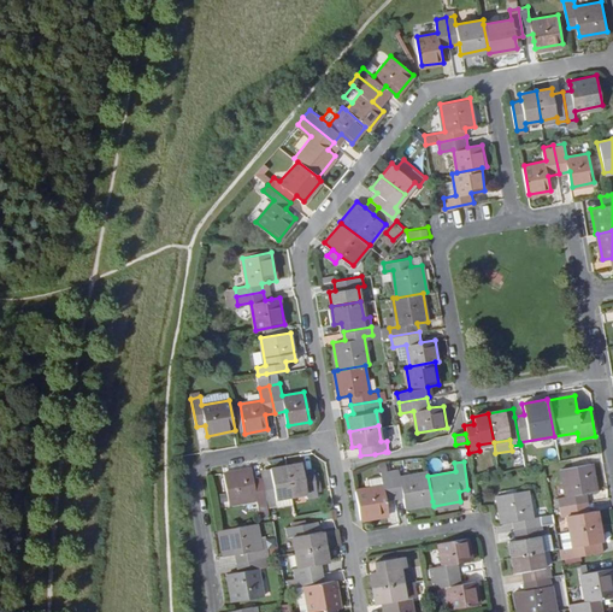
[(304,469),(302,463),(286,466),(292,494),(307,492),(308,498),(318,495),(313,468),(304,469)]
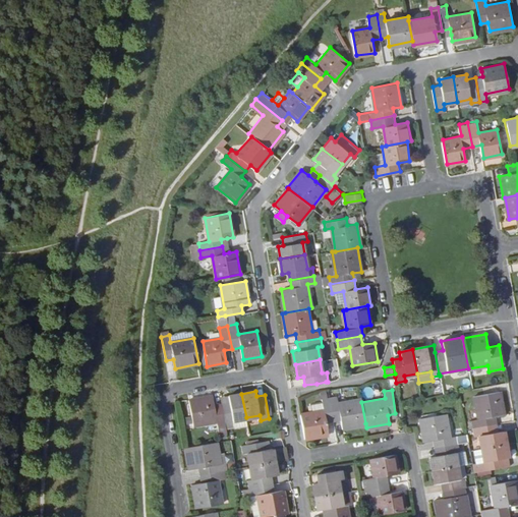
[(473,427),(497,423),(496,416),(504,415),(500,391),(474,396),(478,419),(472,421),(473,427)]
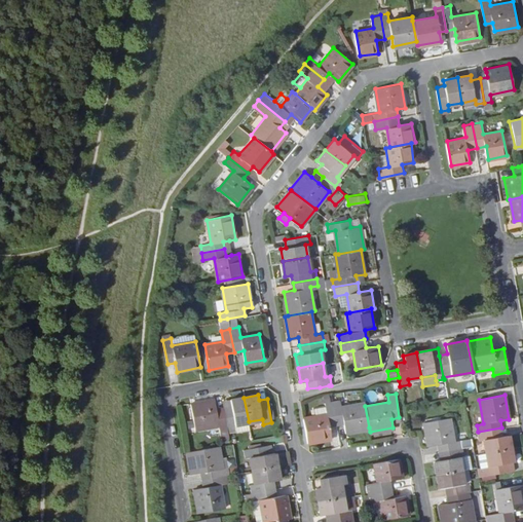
[(223,407),(227,431),(236,429),(235,424),(249,421),(244,398),(231,400),(231,405),(223,407)]
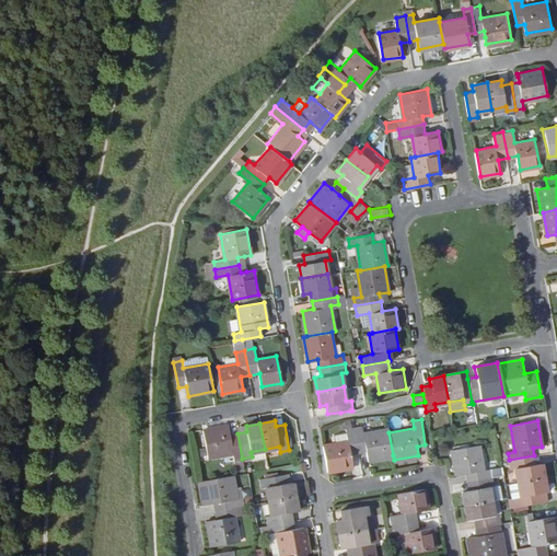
[(235,460),(242,459),(238,433),(231,435),(229,425),(202,429),(208,458),(234,452),(235,460)]
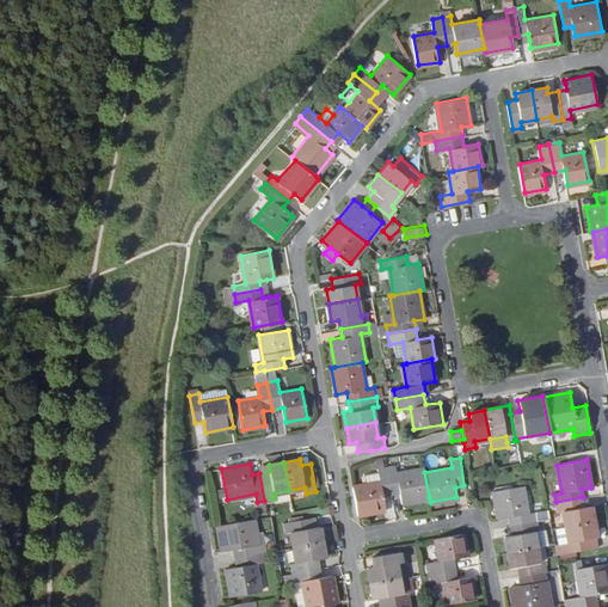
[(424,472),(424,467),(397,472),(395,465),(386,466),(391,494),(400,492),(403,502),(429,497),(424,472)]
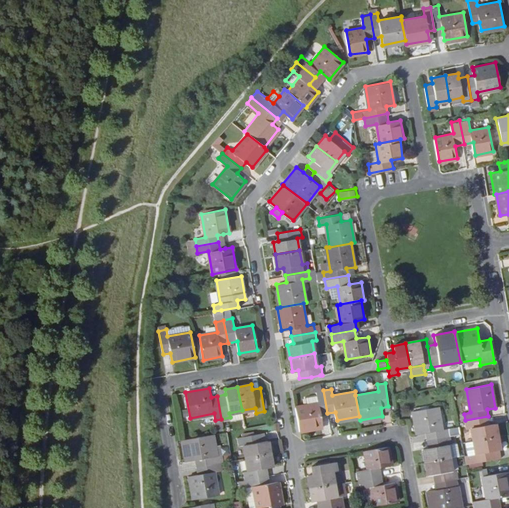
[(307,404),(295,406),(300,430),(322,426),(321,414),(327,413),(323,390),(316,391),(317,395),(318,402),(307,404)]
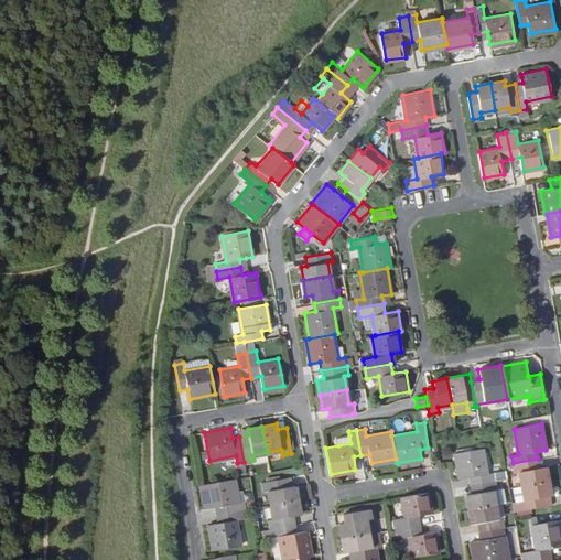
[(337,438),(338,445),(351,443),(349,435),(337,438)]
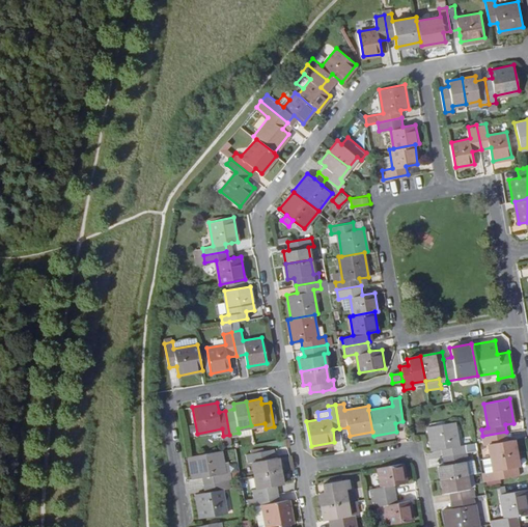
[(443,456),(467,451),(466,445),(460,446),(455,422),(428,426),(433,450),(442,449),(443,456)]
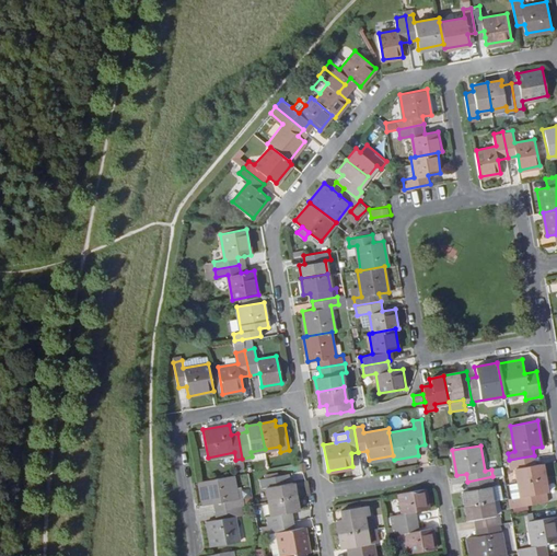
[(517,483),(544,477),(542,463),(535,464),(534,455),(509,460),(510,467),(514,467),(517,483)]
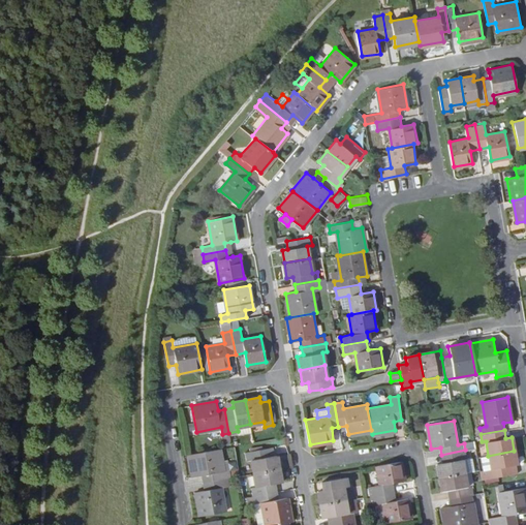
[(254,473),(279,468),(277,456),(271,456),(270,448),(245,452),(247,461),(252,460),(254,473)]
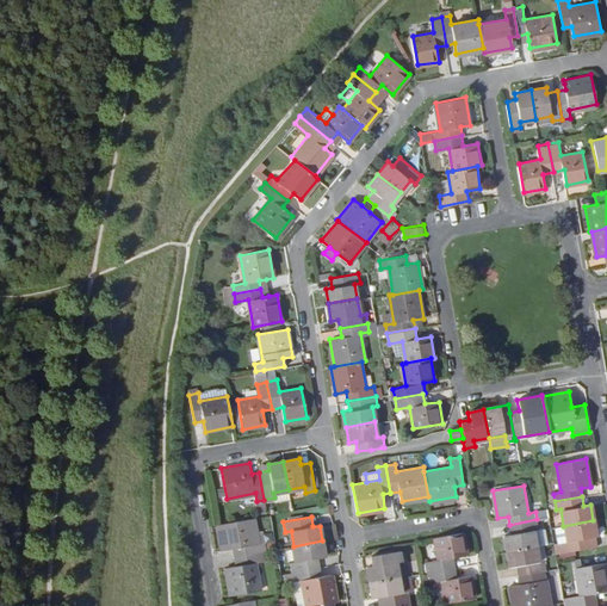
[(242,556),(261,552),(262,552),(261,543),(259,544),(254,518),(217,525),(215,525),(221,550),(231,549),(241,546),(242,556)]
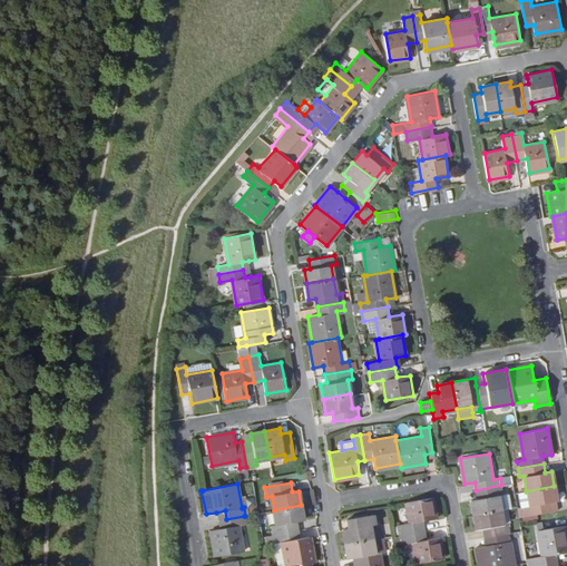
[(502,494),(501,485),(476,490),(477,498),(471,499),(473,515),(501,510),(498,495),(502,494)]
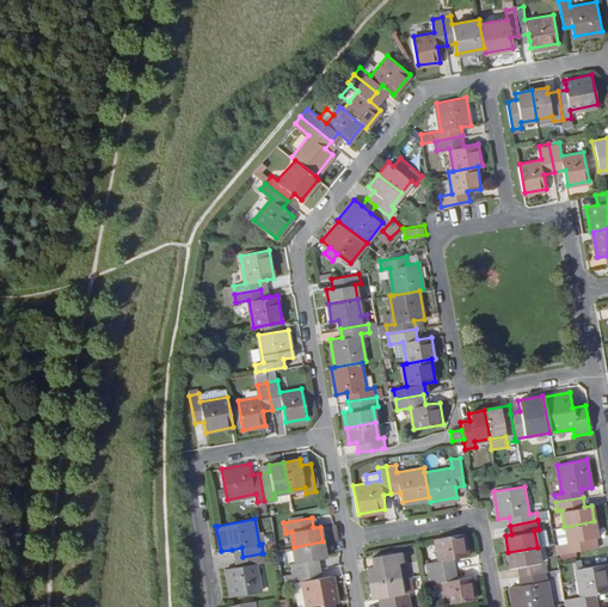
[(554,544),(556,553),(591,547),(590,537),(596,537),(594,521),(564,527),(567,541),(557,544),(554,544)]
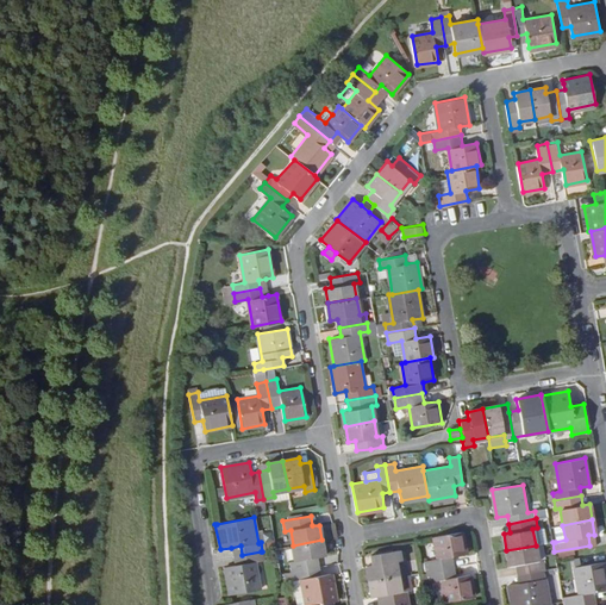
[(566,540),(562,525),(553,526),(555,542),(566,540)]
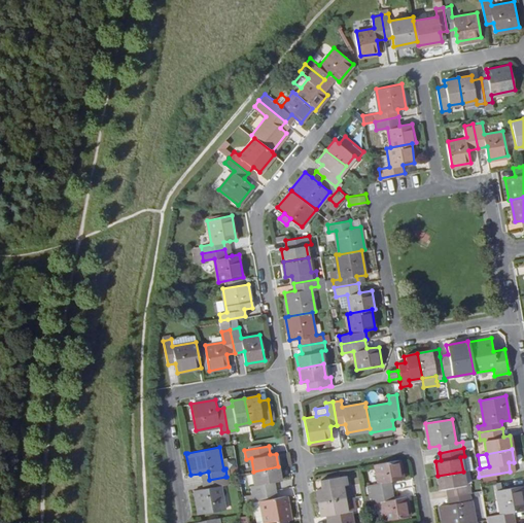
[(463,472),(473,469),(470,455),(464,456),(460,457),(463,472)]
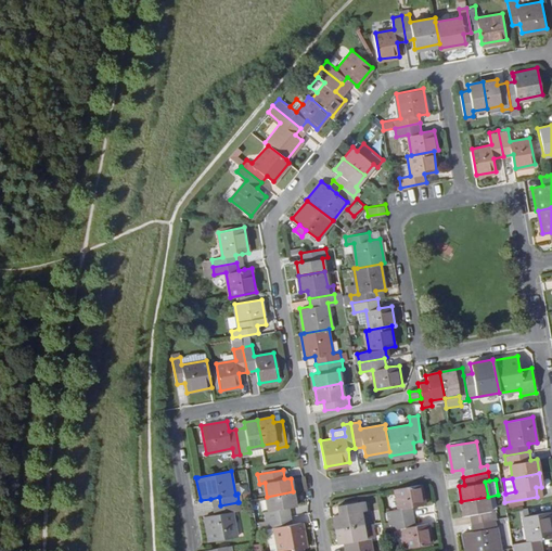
[(388,520),(413,515),(412,505),(424,503),(421,484),(395,488),(398,509),(387,511),(388,520)]
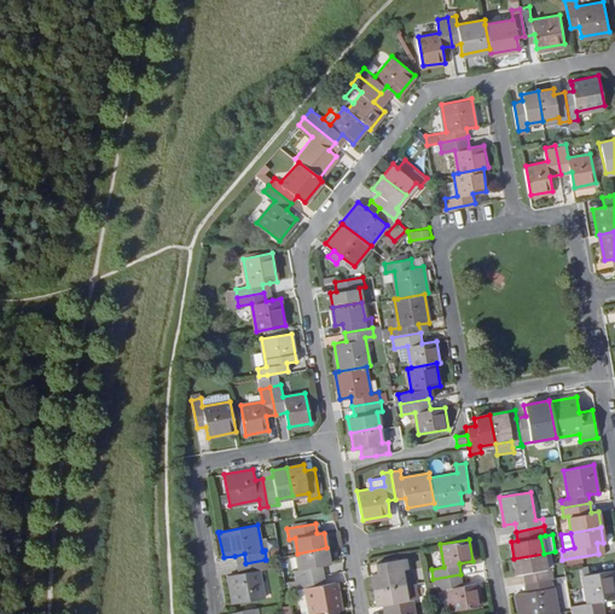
[(297,580),(325,575),(323,566),(330,563),(326,548),(297,554),(301,569),(295,571),(297,580)]
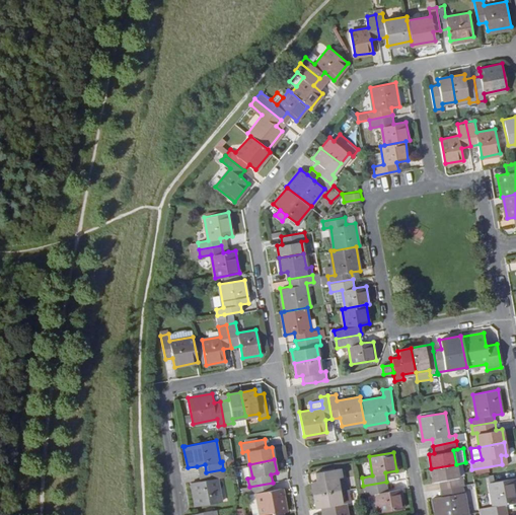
[(198,473),(206,472),(205,464),(197,466),(198,473)]
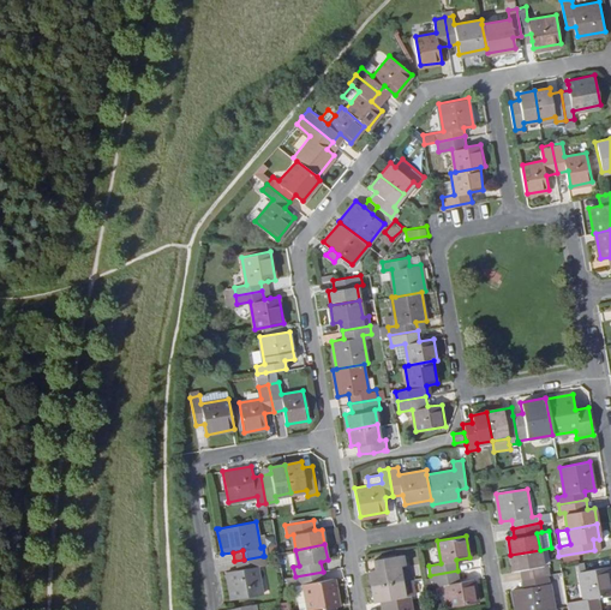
[(521,569),(522,579),(549,574),(550,574),(549,564),(543,564),(540,550),(510,555),(513,572),(521,569)]
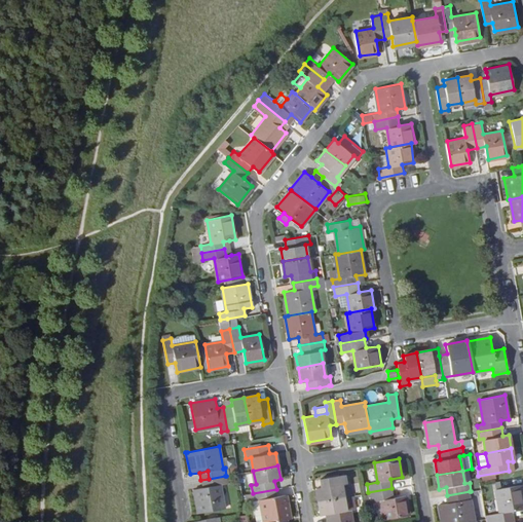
[(319,501),(351,495),(348,482),(345,483),(344,475),(321,478),(322,487),(315,488),(319,501)]
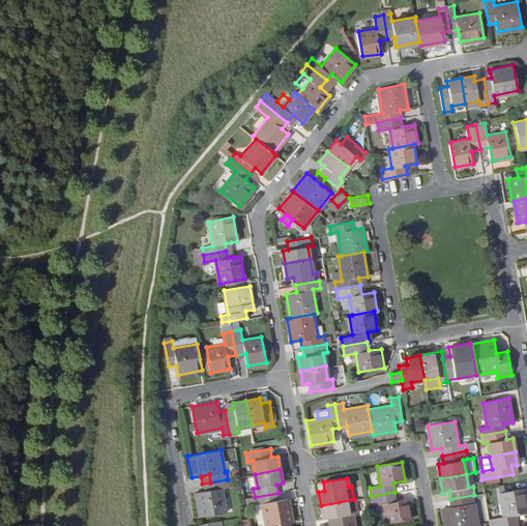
[(194,493),(199,517),(226,512),(222,488),(228,487),(227,479),(210,483),(202,484),(204,491),(194,493)]
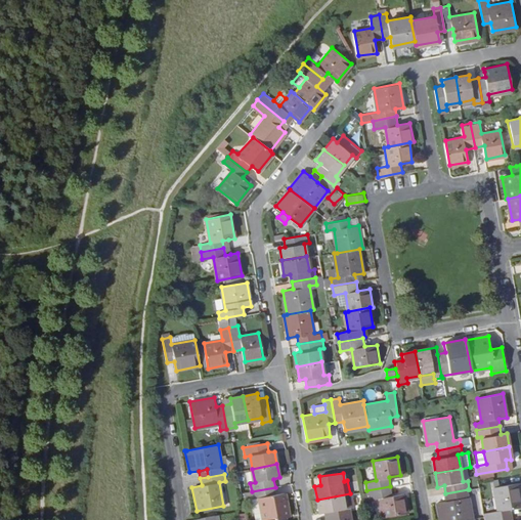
[(488,519),(489,519),(513,516),(511,509),(520,508),(520,489),(519,483),(494,488),(498,511),(487,513),(488,519)]
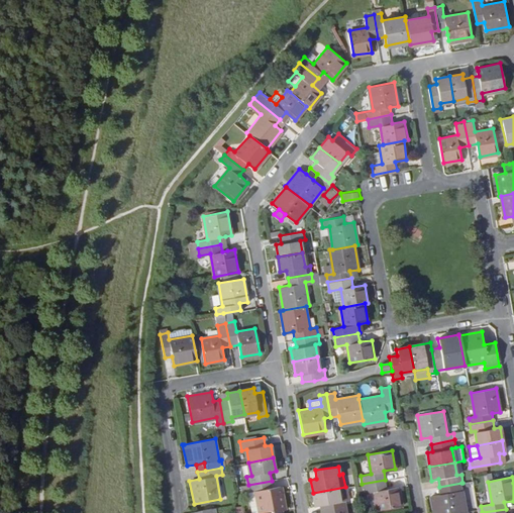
[(387,489),(385,480),(362,484),(363,492),(375,491),(378,509),(402,505),(399,486),(387,489)]
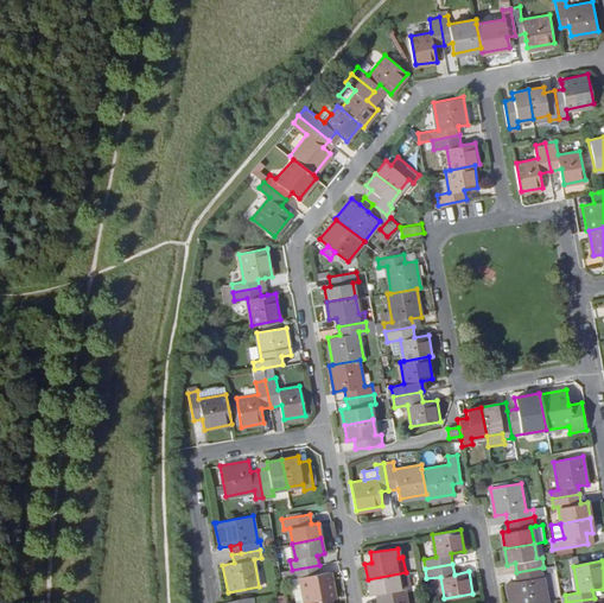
[(310,602),(331,600),(336,598),(330,572),(320,573),(319,565),(292,570),(284,571),(285,581),(293,579),(302,577),(305,602),(310,602)]
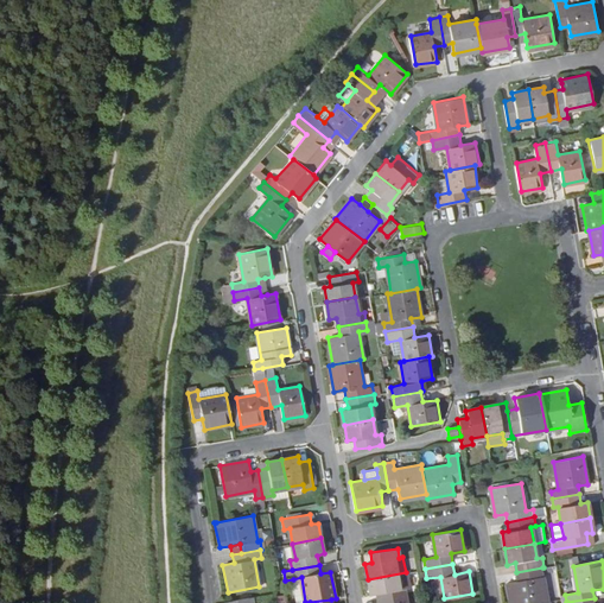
[(510,602),(539,602),(548,602),(542,567),(516,572),(517,581),(507,583),(510,602)]
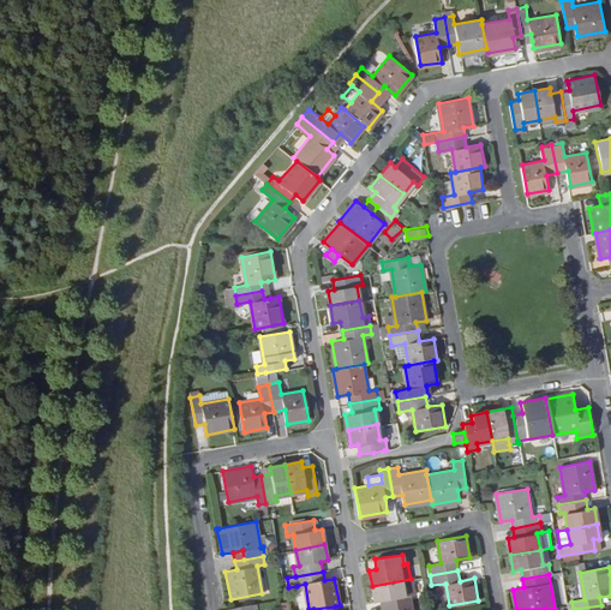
[(382,609),(411,609),(409,596),(414,594),(412,579),(411,579),(372,586),(375,602),(382,600),(382,609)]
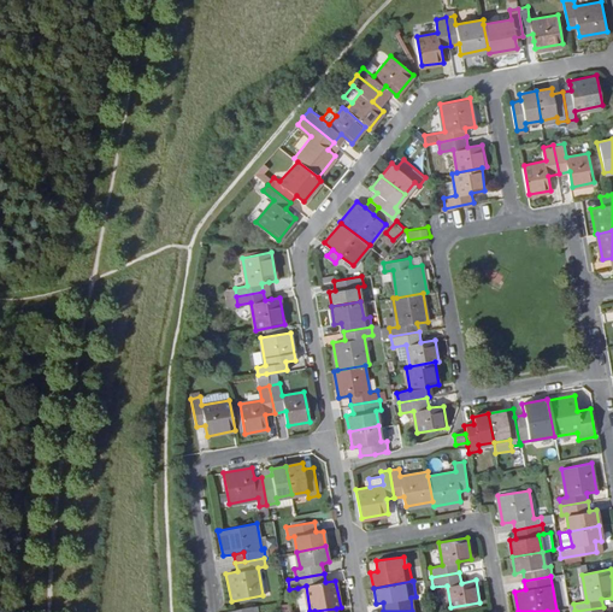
[(298,588),(301,611),(310,611),(306,586),(298,588)]
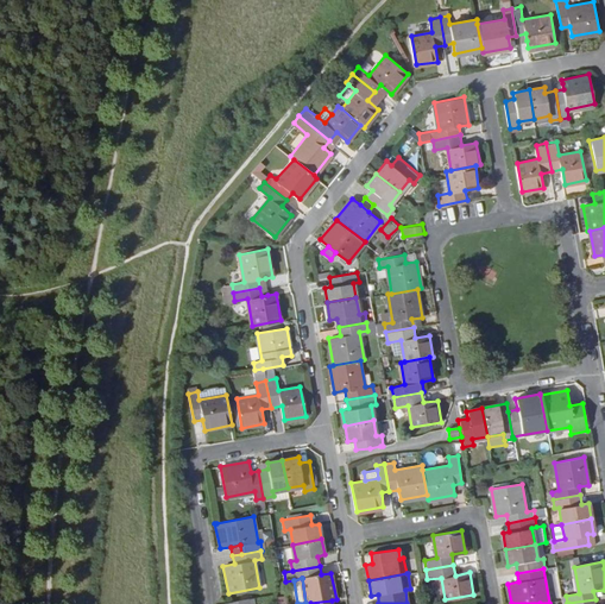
All buildings are outlined.
